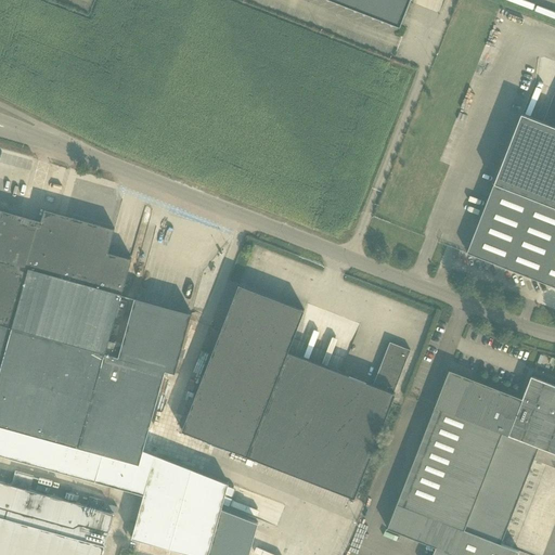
[(554,125),(554,127),(521,114),(467,253),(554,287),(554,125)]
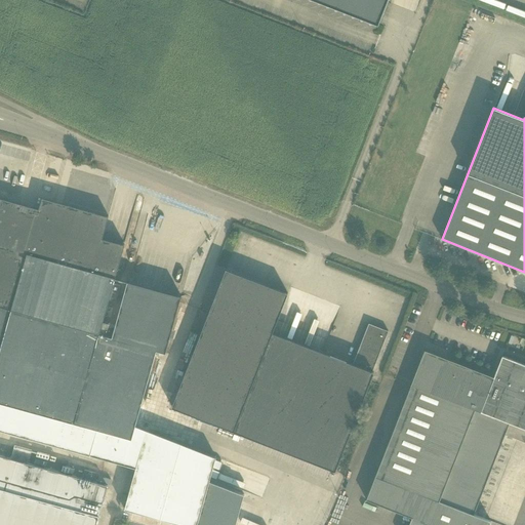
[(0,430),(136,469),(125,510),(180,524),(175,524),(139,515),(136,524),(236,524),(242,503),(244,494),(210,481),(216,457),(135,426),(156,351),(165,354),(178,307),(180,296),(145,286),(127,282),(115,326),(103,322),(109,301),(115,304),(120,286),(114,284),(115,278),(124,245),(103,239),(109,216),(42,198),(39,209),(0,198),(0,430)]
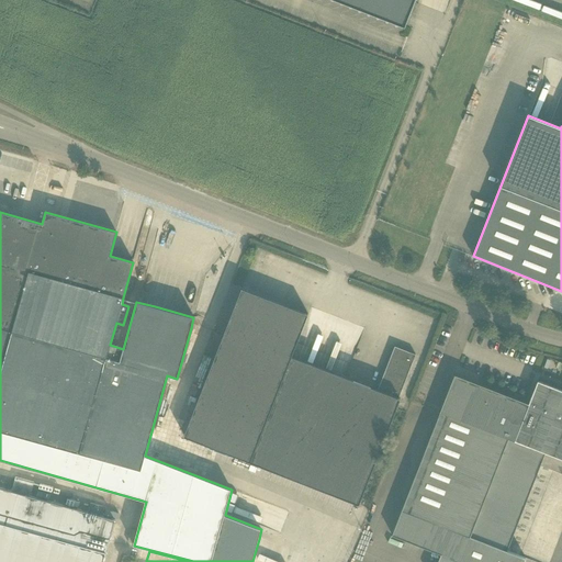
[(242,289),(237,299),(183,437),(359,505),(400,398),(398,398),(415,355),(394,347),(378,390),(291,357),(308,314),(242,289)]
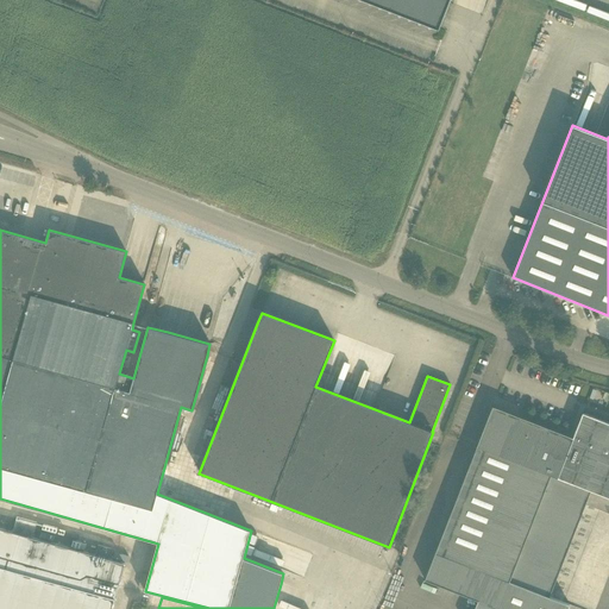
[(493,406),(477,447),(483,450),(443,556),(435,552),(425,579),(478,601),(473,608),(567,608),(570,604),(550,597),(591,491),(608,497),(608,422),(583,413),(573,438),(493,406)]
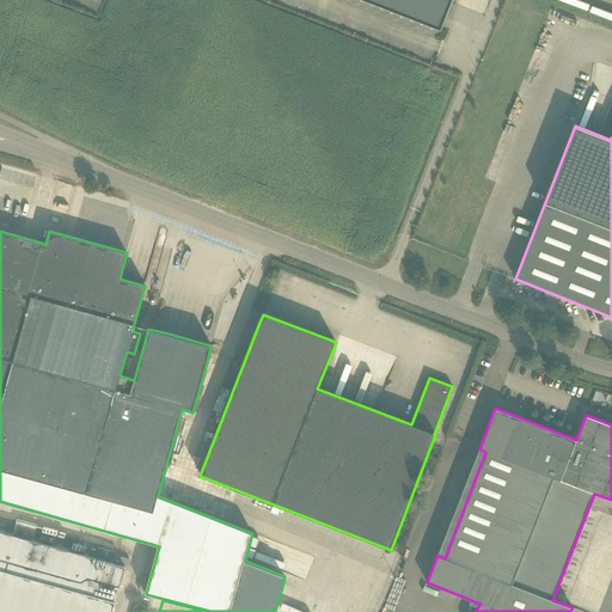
[(0,611),(111,611),(126,567),(0,531),(0,611)]
